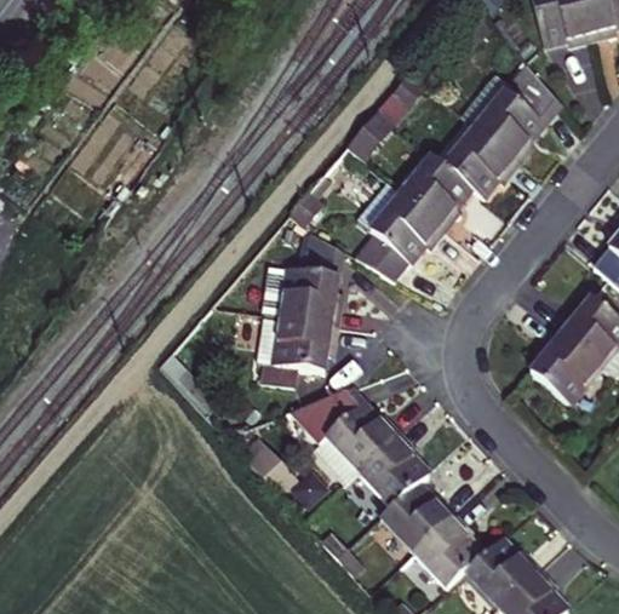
[(502,3),(499,0),(483,0),(480,4),(491,13),(502,3)]
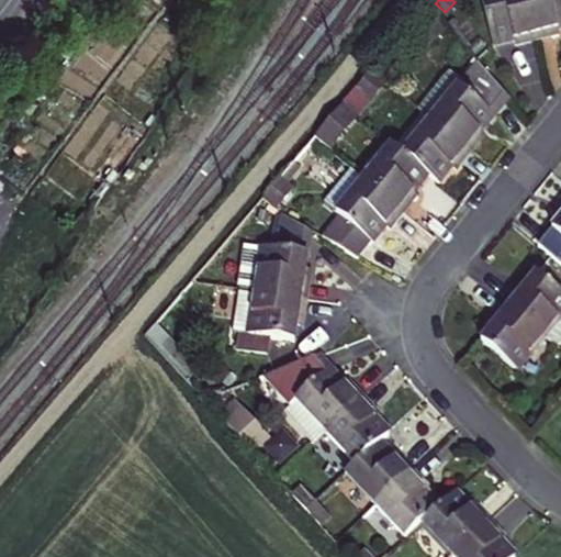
[(516,41),(537,35),(527,0),(483,0),(493,42),(506,39),(514,35),(516,41)]
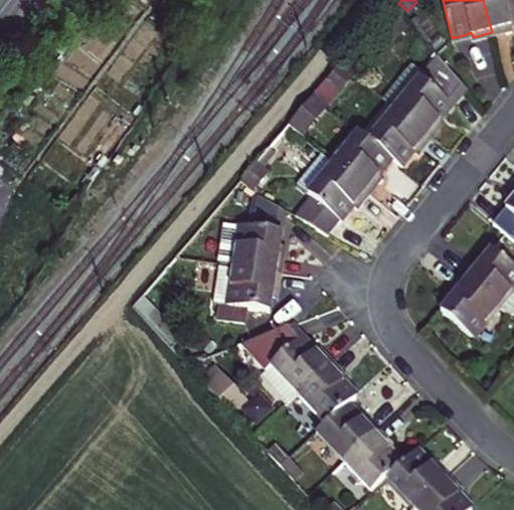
[(513,21),(513,0),(483,0),(492,32),(511,27),(510,23),(513,21)]
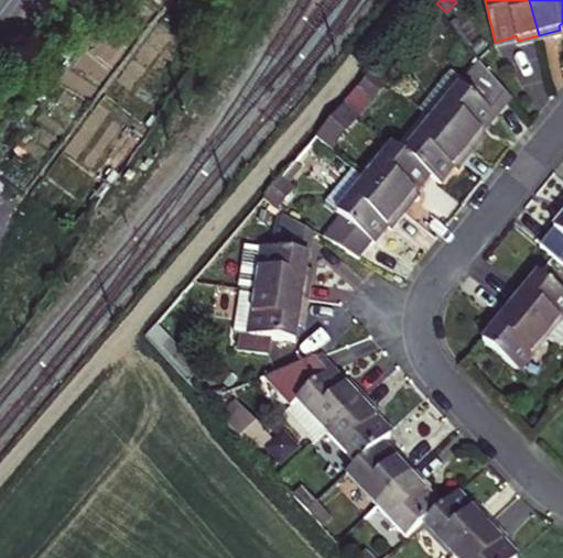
[(488,119),(509,94),(479,58),(431,116),(471,149),(485,131),(480,129),(488,119)]
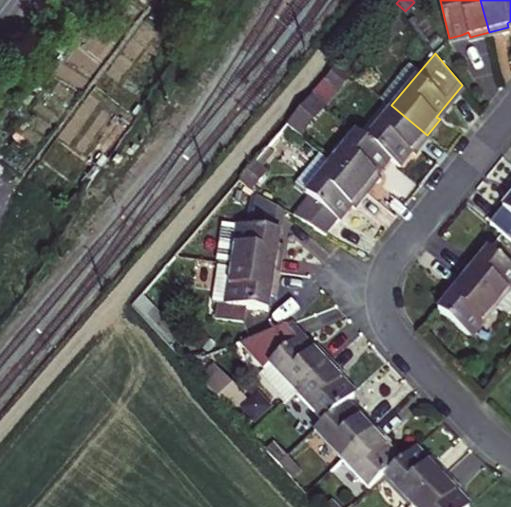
[(324,101),(349,71),(338,62),(313,91),(324,101)]
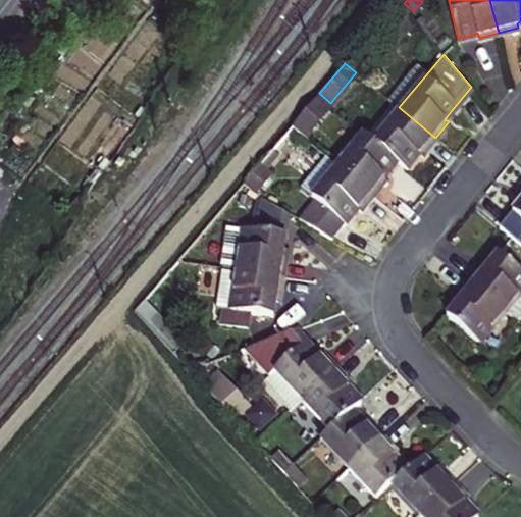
[(318,94),(293,123),(305,134),(329,104),(318,94)]
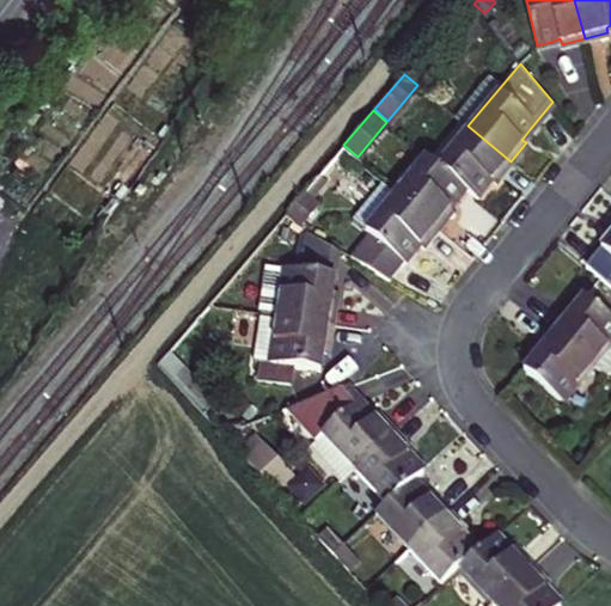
[(495,179),(511,161),(468,126),(438,163),(465,185),(476,195),(483,185),(492,176),(495,179)]
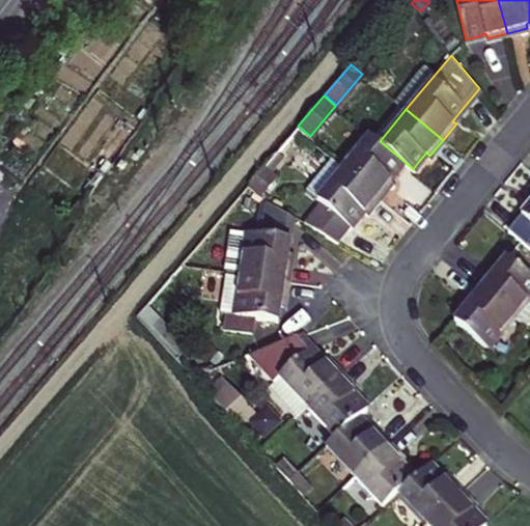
[(395,169),(403,161),(380,141),(369,134),(343,165),(381,196),(393,180),(389,177),(395,169)]
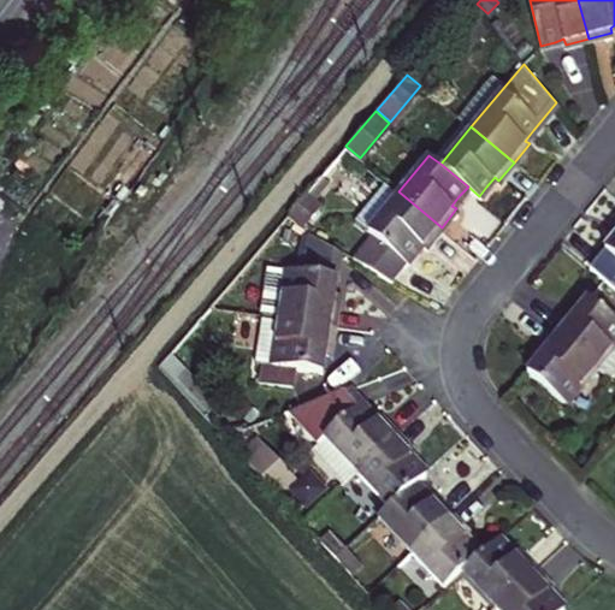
[(321,173),(288,213),(302,225),(321,202),(314,196),(329,179),(321,173)]
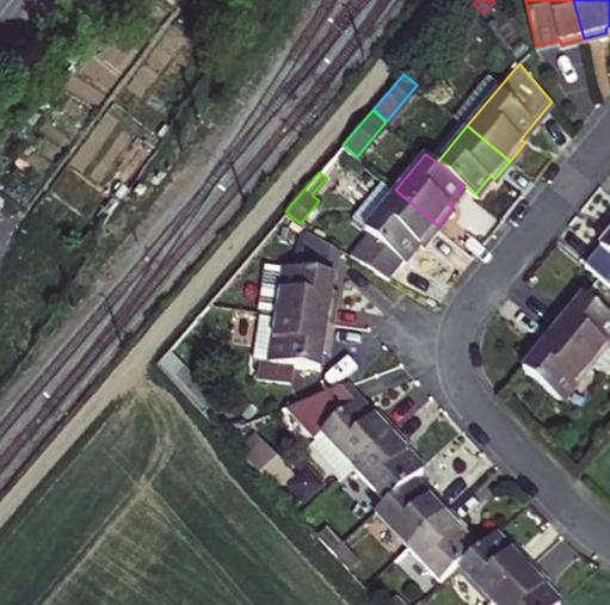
[(423,244),(438,226),(395,190),(394,191),(381,179),(351,216),(369,232),(350,254),(388,277),(407,253),(418,240),(423,244)]
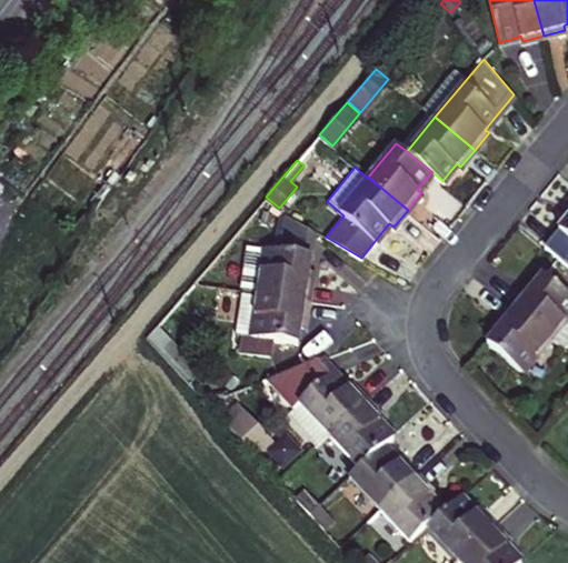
[(258,291),(309,298),(312,277),(308,275),(309,263),(315,230),(286,213),(280,249),(248,244),(241,288),(258,291)]
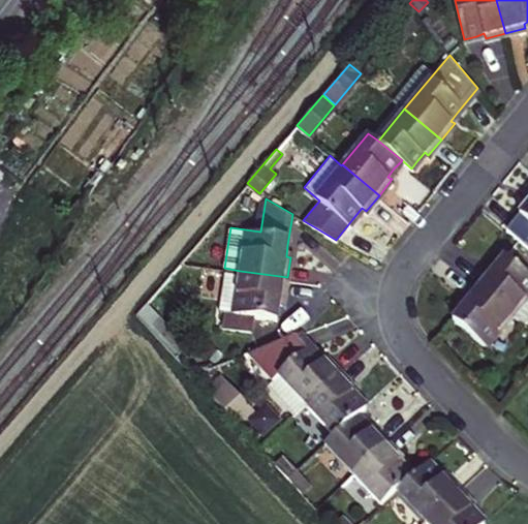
[(527,202),(506,228),(527,245),(527,202)]
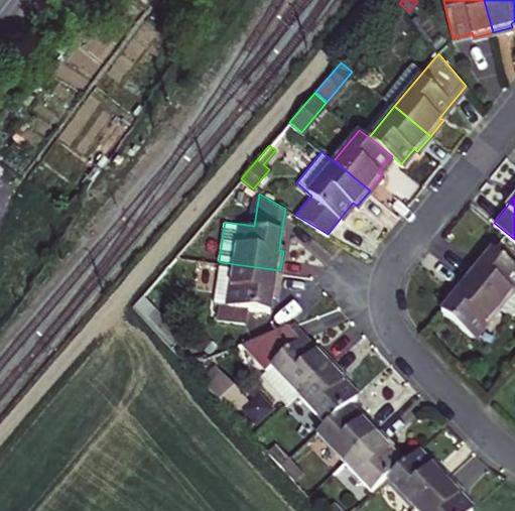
[(476,260),(463,275),(499,305),(514,286),(514,266),(493,248),(484,258),(480,264),(476,260)]
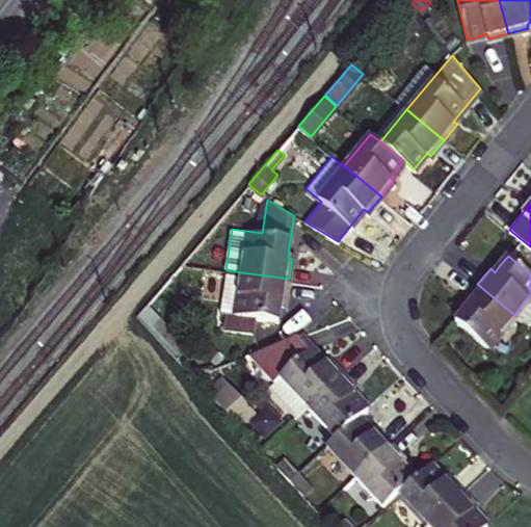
[(286,299),(289,279),(241,272),(241,274),(226,272),(220,310),(227,311),(223,327),(253,332),(255,316),(277,319),(280,309),(282,298),(286,299)]
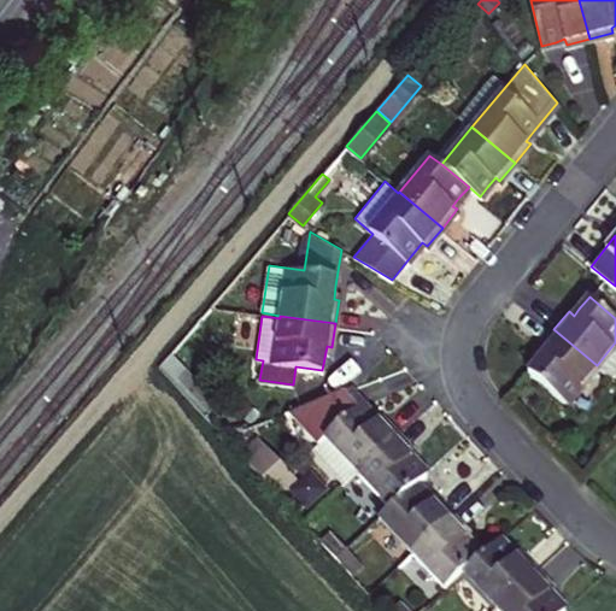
[(537,360),(528,370),(567,403),(597,365),(553,329),(539,348),(544,352),(537,360)]
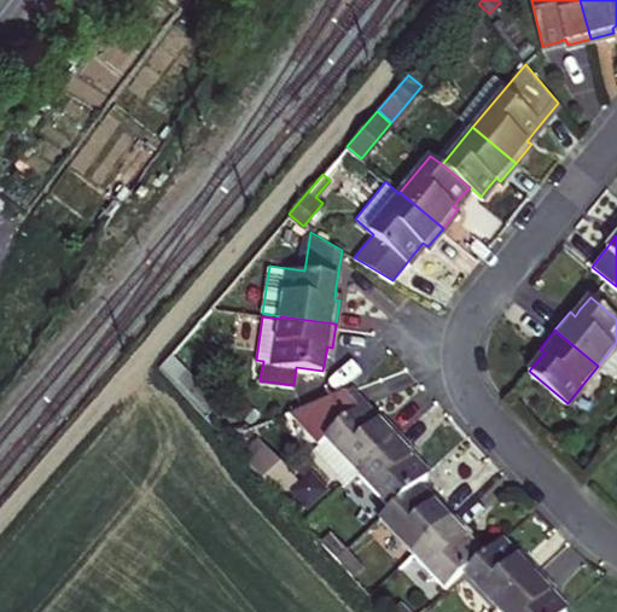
[(219,401),(196,378),(186,386),(209,409),(219,401)]
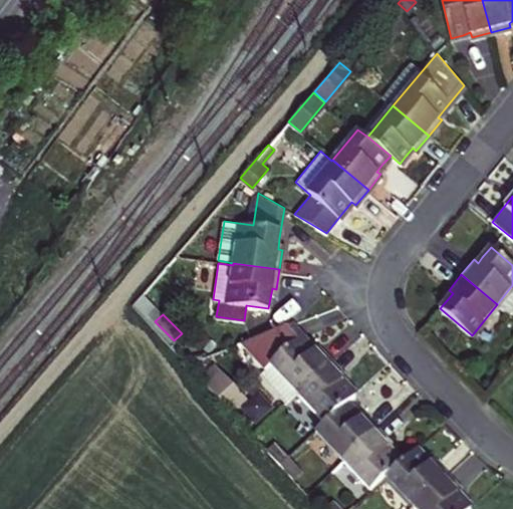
[(317,344),(314,348),(309,342),(290,322),(241,340),(264,366),(270,361),(297,392),(331,359),(317,344)]
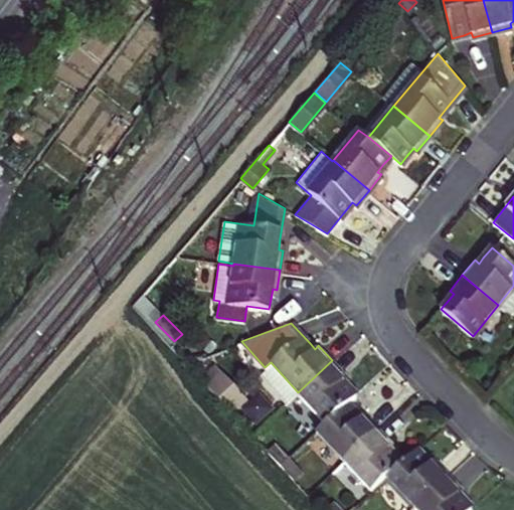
[(346,375),(332,360),(298,392),(326,421),(347,401),(356,393),(348,384),(342,378),(346,375)]
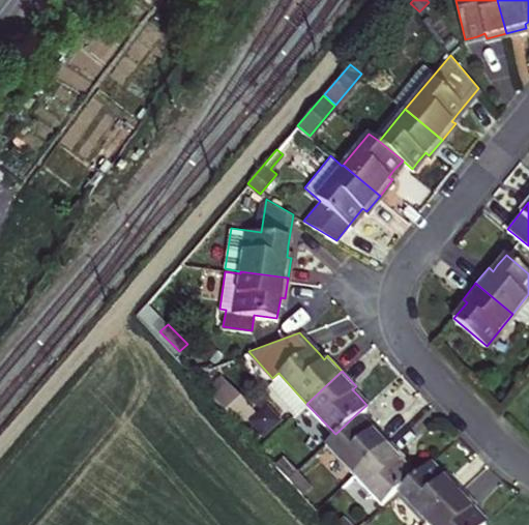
[(295,414),(306,404),(278,373),(272,378),(267,383),(295,414)]
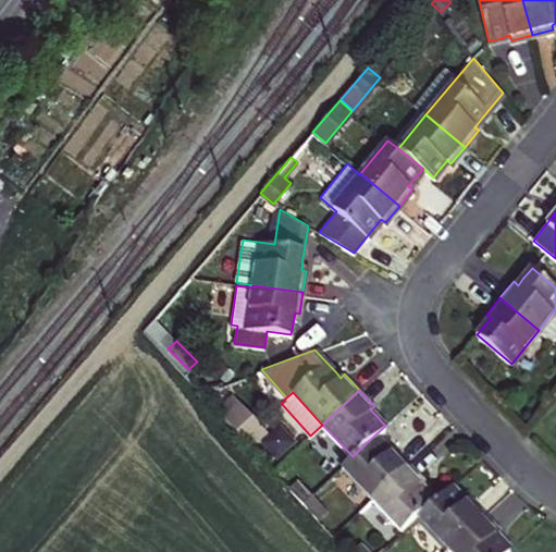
[(247,445),(263,430),(237,402),(221,418),(247,445)]
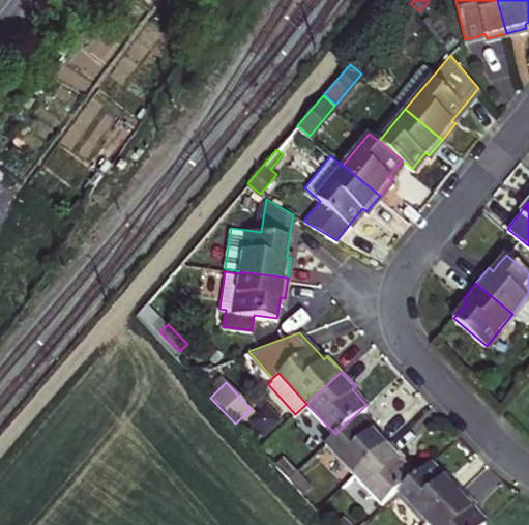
[(368,425),(357,413),(335,434),(325,443),(354,473),(389,441),(375,426),(372,429),(368,425)]
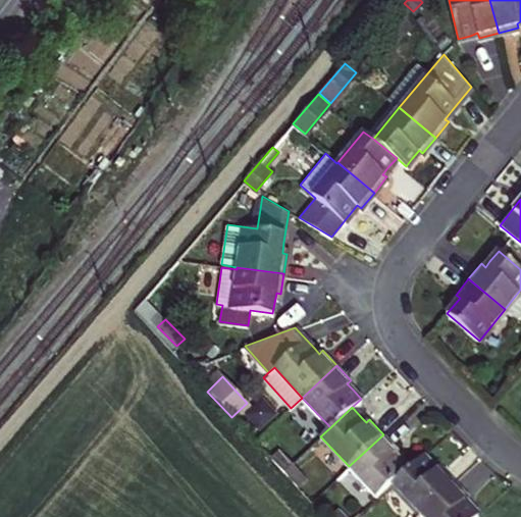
[(397,449),(383,434),(349,466),(376,496),(392,482),(408,467),(397,456),(394,452),(397,449)]
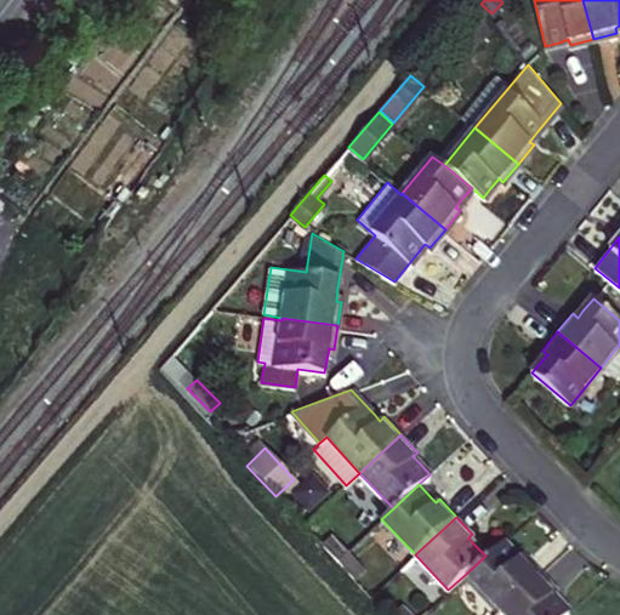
[(326,547),(337,536),(334,533),(323,542),(326,547)]
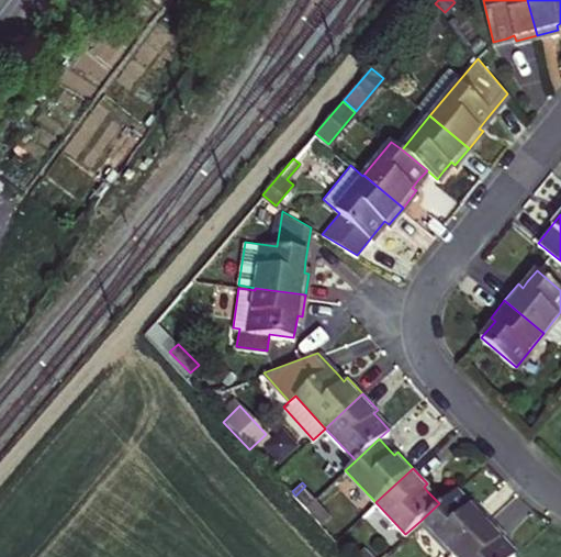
[(306,507),(316,498),(305,486),(295,496),(306,507)]
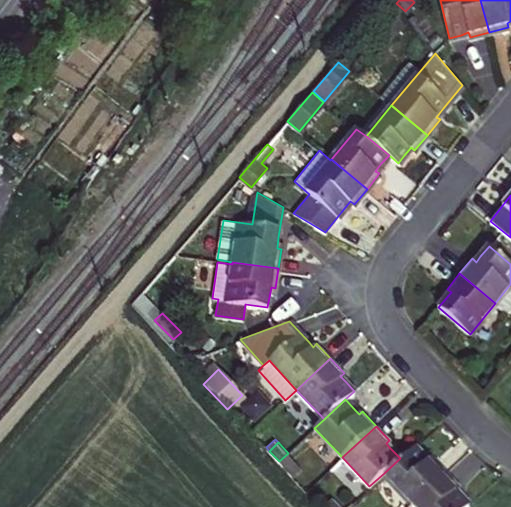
[(423,454),(414,444),(400,458),(384,473),(386,476),(411,502),(445,471),(431,456),(428,459),(423,454)]
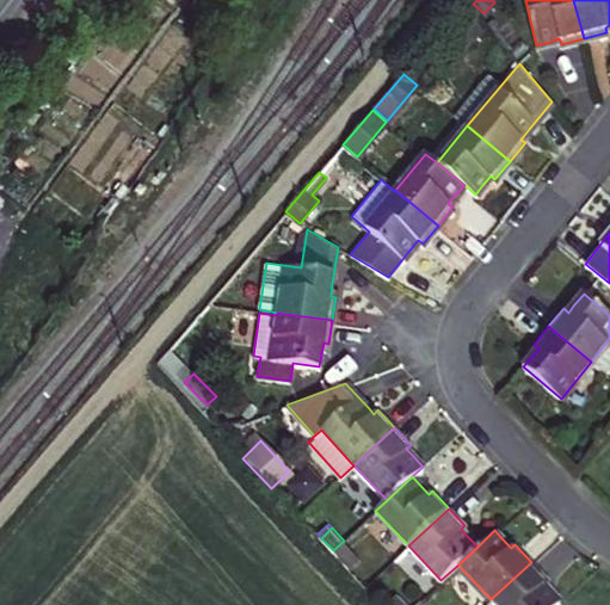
[(345,562),(355,553),(344,541),(333,550),(345,562)]
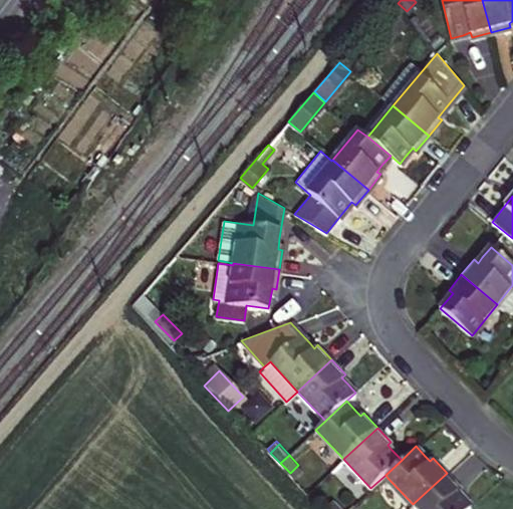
[(292,477),(301,468),(298,465),(290,473),(292,477)]
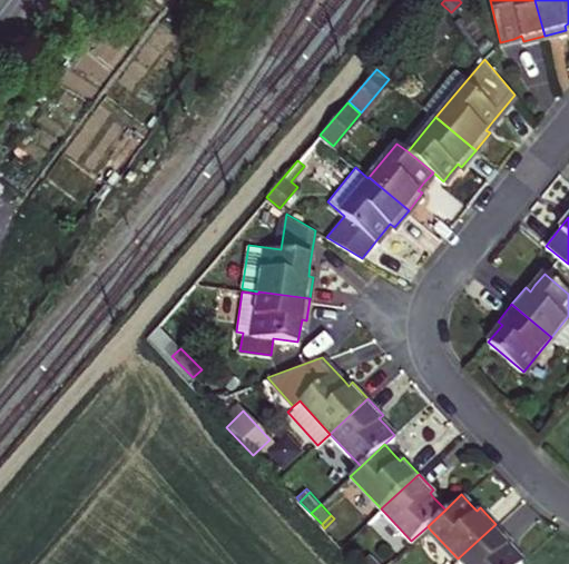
[(510,540),(496,524),(458,558),(462,563),(517,563),(522,560),(512,550),(507,543),(510,540)]
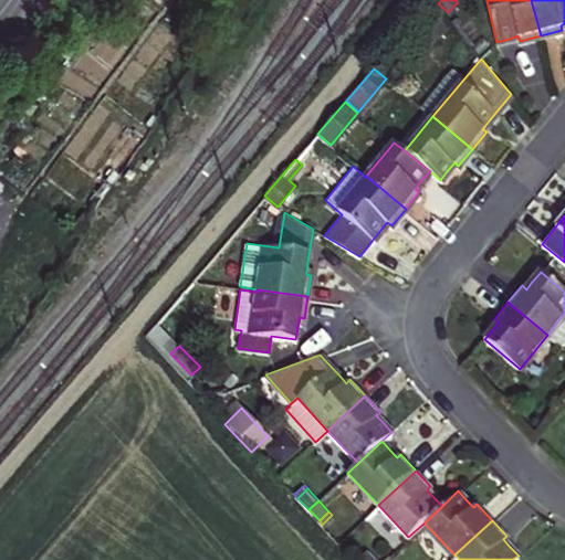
[(403,542),(406,546),(427,526),(425,522),(408,537),(403,542)]
